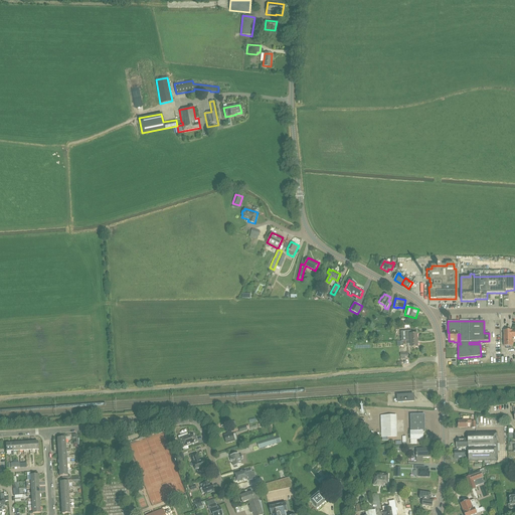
[(514,331),(512,331),(512,330),(504,330),(504,346),(513,346),(513,341),(512,341),(512,337),(514,337),(514,331)]
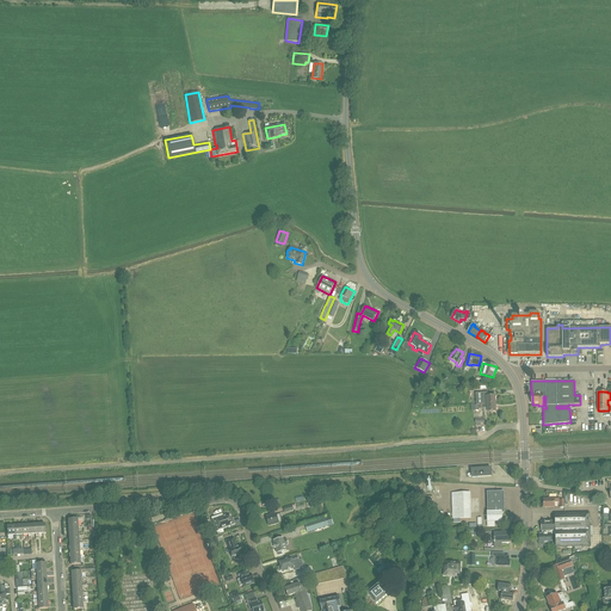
[(483,405),(487,405),(487,396),(488,396),(488,393),(475,394),(476,406),(483,405)]
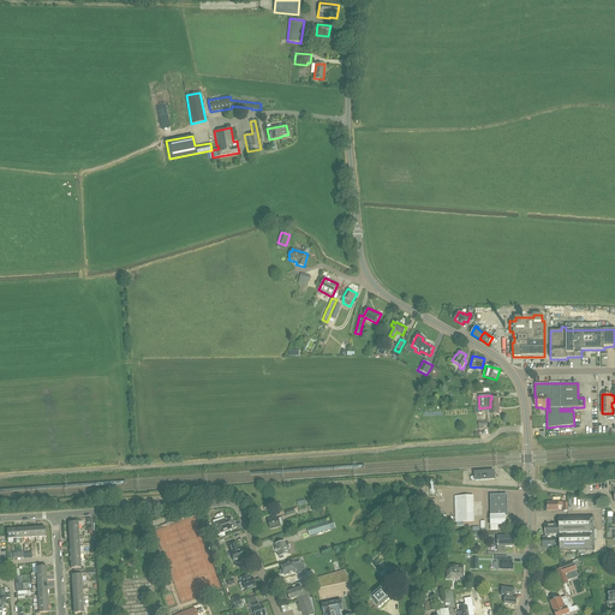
[(495,479),(494,471),(473,472),(475,482),(495,479)]
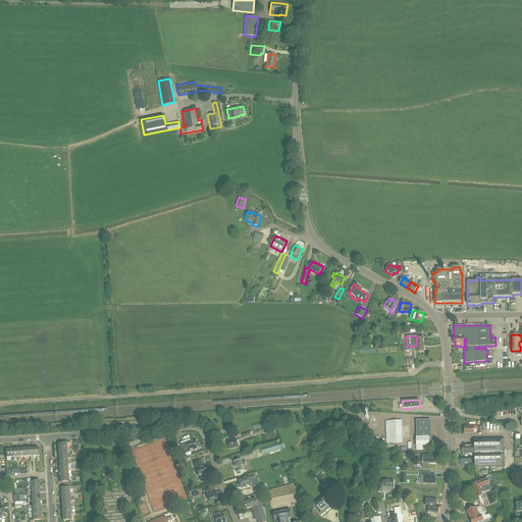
[(386,421),(386,444),(387,447),(394,447),(394,444),(402,442),(402,421),(386,421)]
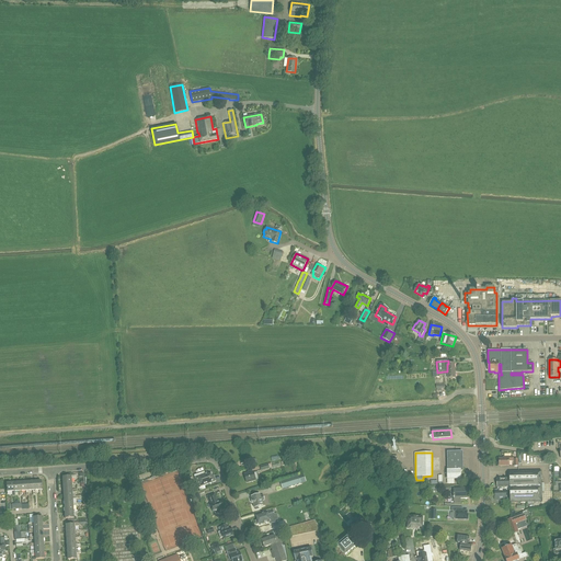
[(462,453),(459,453),(448,453),(448,471),(447,471),(447,476),(446,476),(446,478),(447,478),(447,484),(451,484),(451,480),(460,479),(460,471),(462,471),(462,453)]
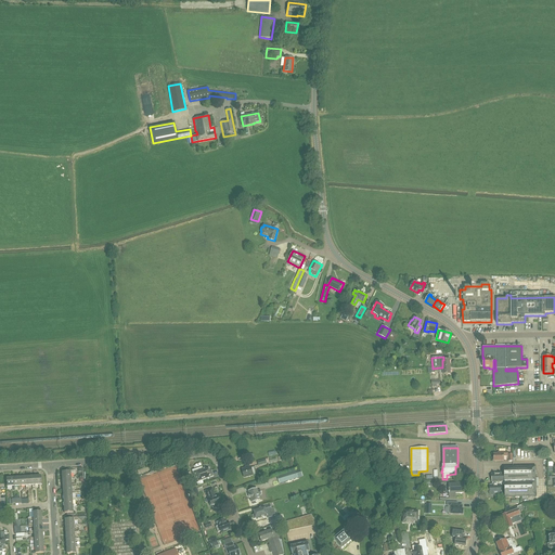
[(508,456),(508,452),(499,452),(499,454),(494,454),(494,461),(504,461),(503,456),(508,456)]
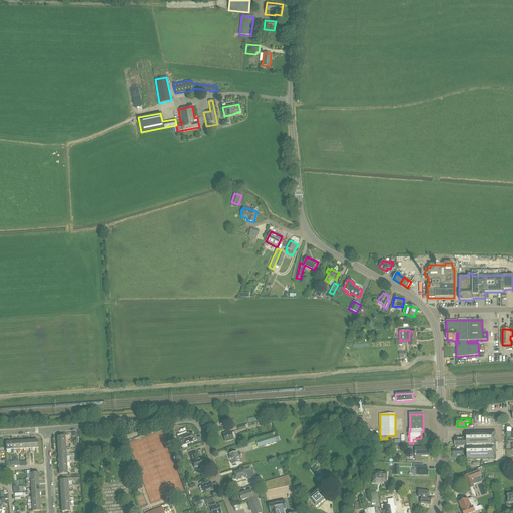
[(190,443),(196,441),(197,440),(195,435),(194,435),(193,432),(190,433),(189,432),(187,433),(186,431),(177,435),(181,447),(190,443)]
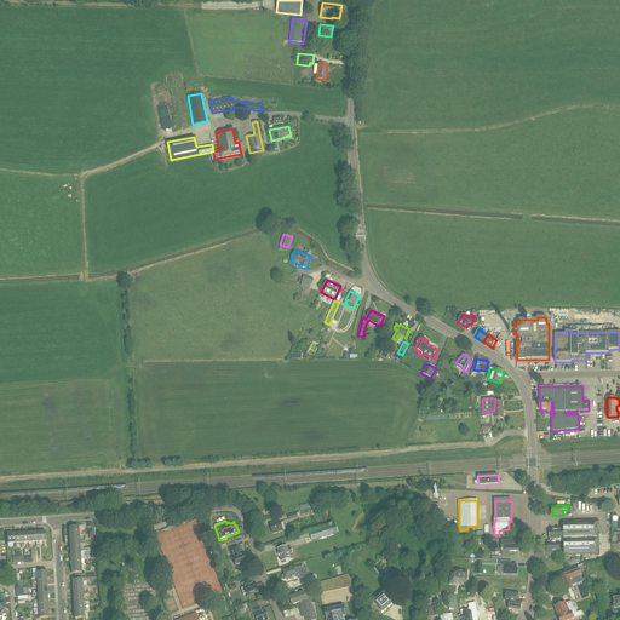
[(281,522),(279,523),(277,521),(274,521),(274,524),(270,526),(273,534),(283,532),(281,522)]
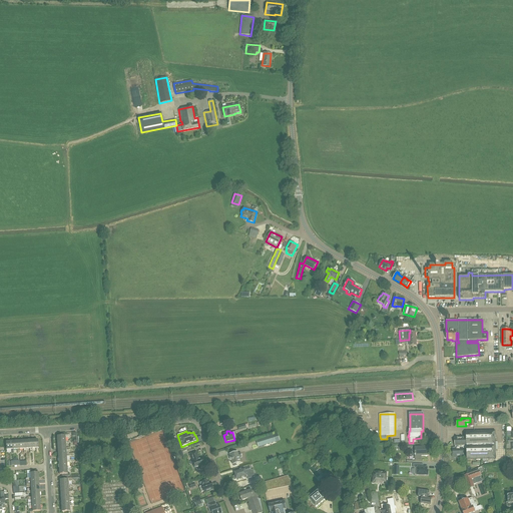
[(498,442),(495,442),(495,431),(466,432),(466,438),(455,438),(455,446),(455,448),(453,448),(453,458),(458,458),(463,458),(463,453),(464,453),(464,451),(463,451),(463,449),(467,449),(467,460),(496,459),(495,450),(498,450),(498,442)]
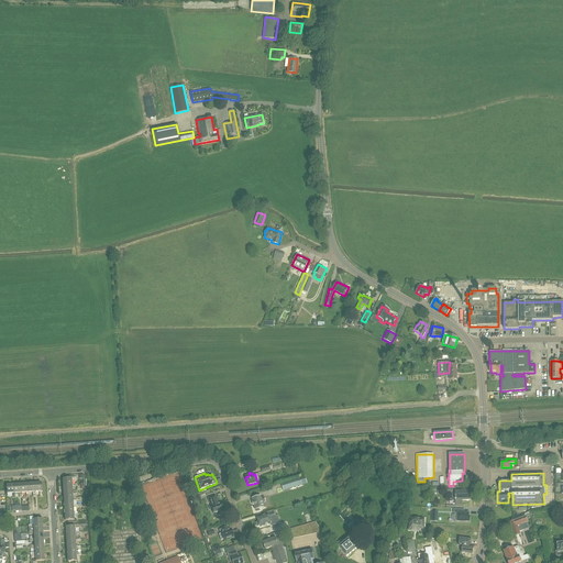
[(307,484),(305,476),(274,485),(276,493),(307,484)]
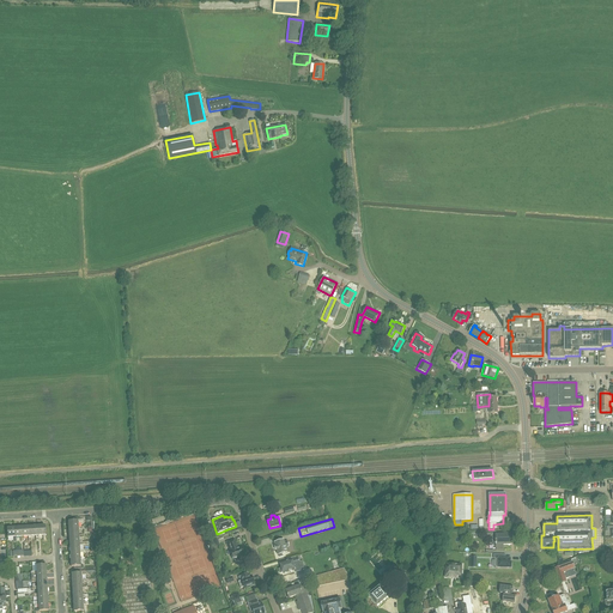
[(511,535),(496,535),(496,532),(493,532),(493,530),(485,532),(485,536),(492,536),(493,545),(496,547),(496,551),(504,551),(504,545),(511,545),(511,535)]
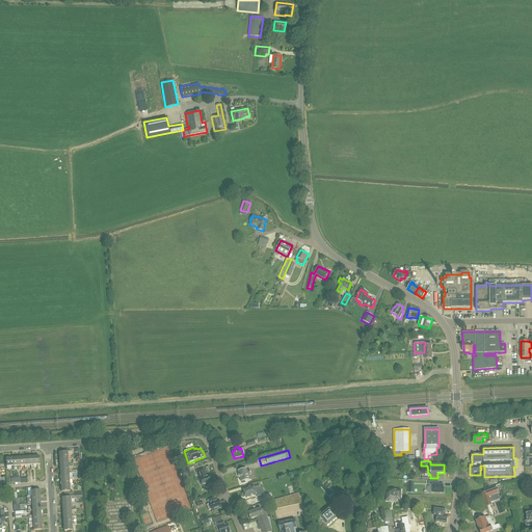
[(212,483),(209,475),(206,476),(203,469),(197,471),(201,478),(200,479),(202,485),(203,485),(204,487),(208,486),(207,485),(210,484),(210,483),(212,483)]
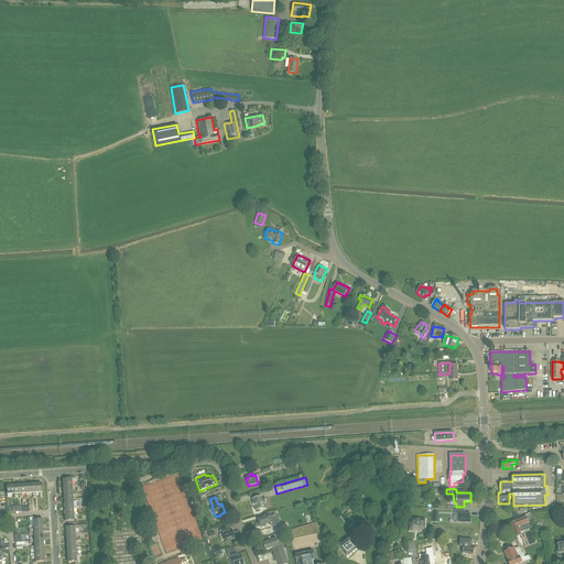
[(256,510),(257,510),(257,512),(261,511),(260,509),(264,508),(263,503),(266,503),(264,498),(262,498),(261,497),(252,499),(253,503),(255,507),(256,510)]
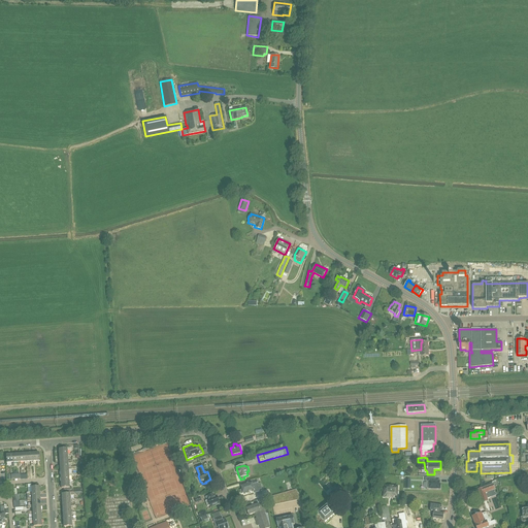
[(427,482),(427,489),(440,490),(440,485),(439,485),(439,482),(435,482),(435,477),(425,477),(425,482),(427,482)]
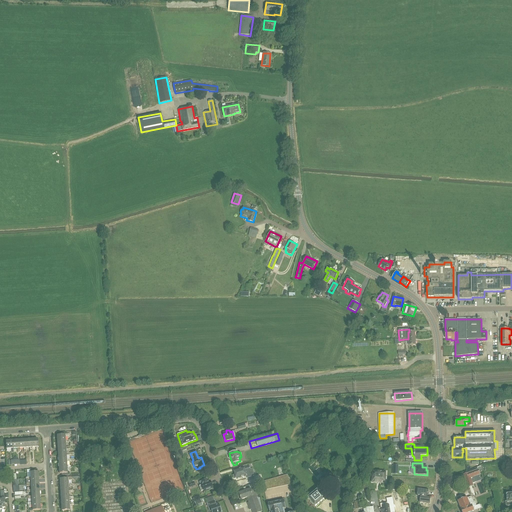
[(249,470),(248,466),(244,467),(234,470),(236,474),(233,475),(234,479),(237,478),(237,479),(247,476),(245,471),(249,470)]
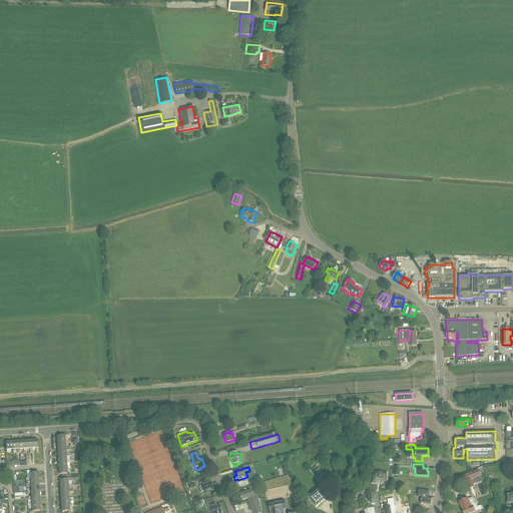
[(475,490),(476,489),(473,483),(477,481),(473,474),(471,474),(471,473),(465,476),(469,484),(469,485),(472,491),(475,490)]
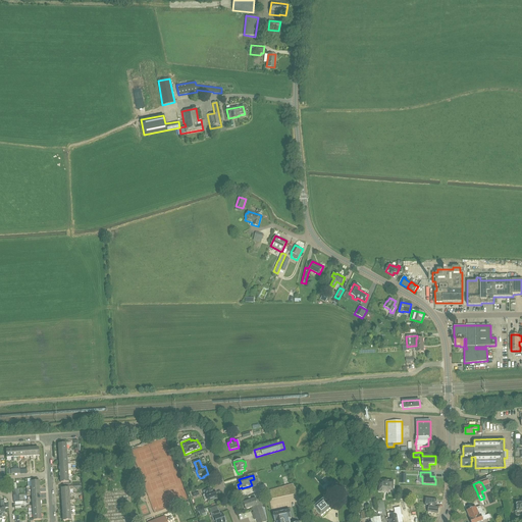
[(393,483),(384,482),(384,485),(381,485),(380,486),(379,486),(379,490),(380,490),(380,492),(385,492),(387,492),(388,492),(389,491),(392,491),(392,490),(393,490),(394,486),(393,486),(393,483)]
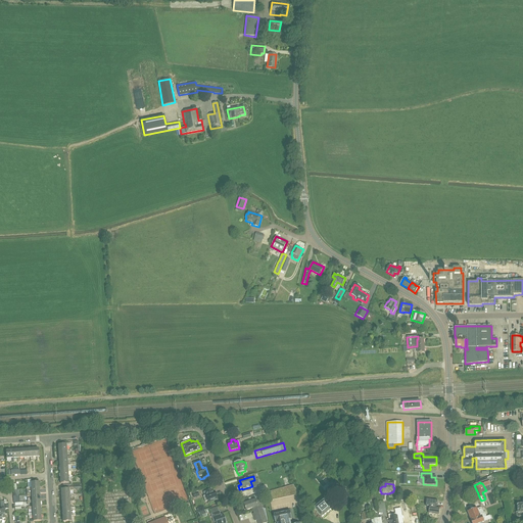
[(338,495),(343,490),(336,484),(332,488),(338,495)]
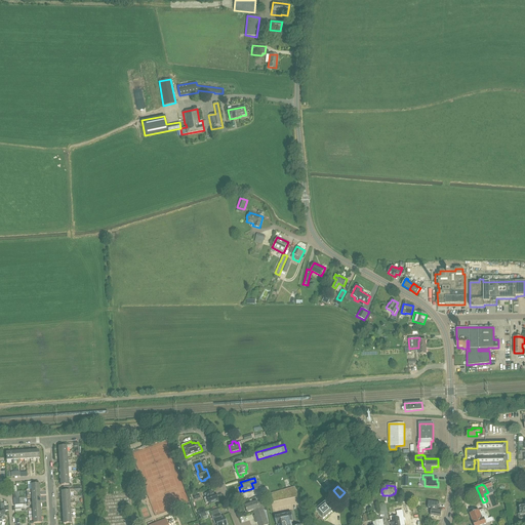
[(294,488),(267,495),(269,501),(272,500),(272,503),(300,497),(294,488)]
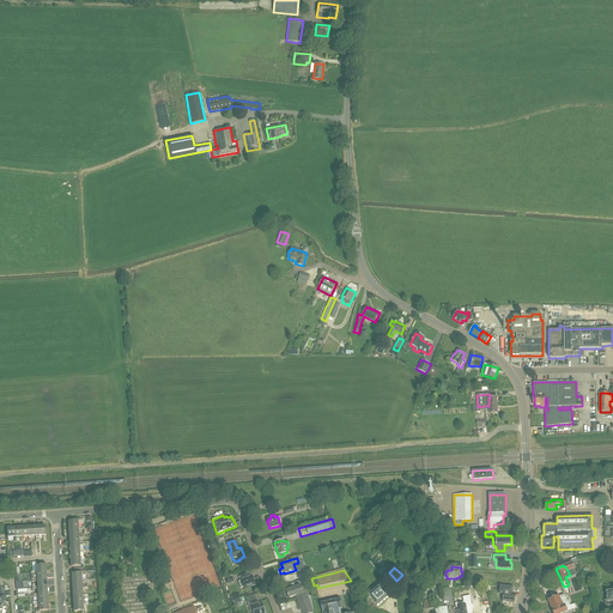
[(254,584),(252,577),(248,577),(247,575),(242,576),(238,577),(240,581),(238,582),(241,588),(244,587),(244,589),(250,587),(249,586),(254,584)]
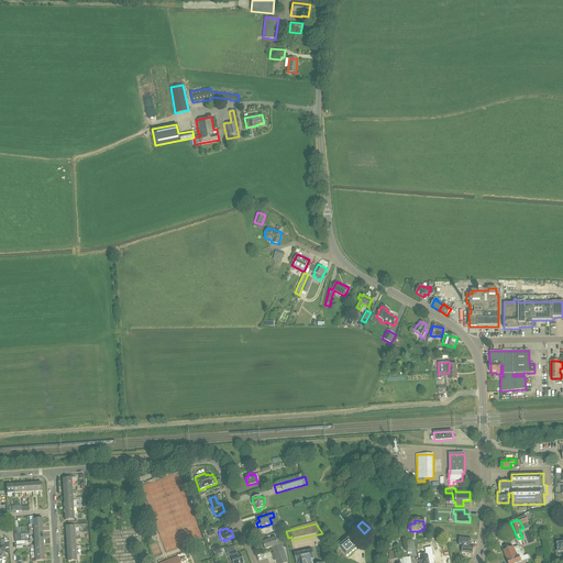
[(536,537),(547,534),(545,529),(544,529),(539,530),(539,528),(534,528),(536,537)]
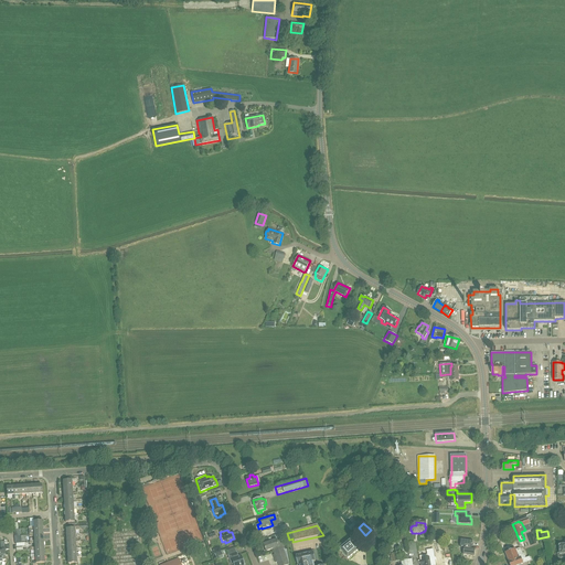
[(470,545),(470,540),(461,539),(460,546),(465,547),(464,556),(464,557),(467,557),(468,555),(473,556),(475,550),(471,550),(471,545),(470,545)]
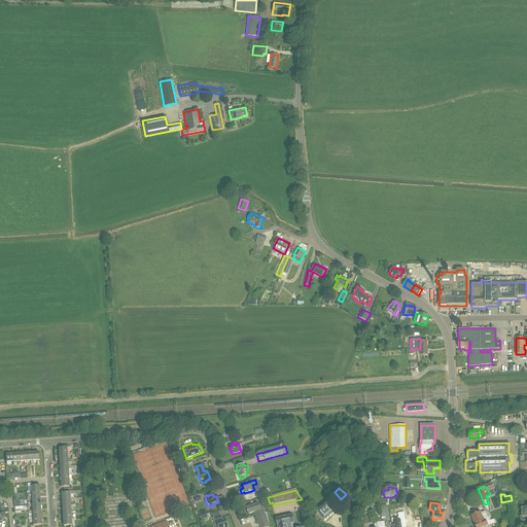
[(269,526),(270,526),(264,508),(261,503),(258,504),(258,503),(246,507),(248,515),(254,512),(255,513),(256,517),(254,518),(257,525),(258,524),(259,526),(269,526)]
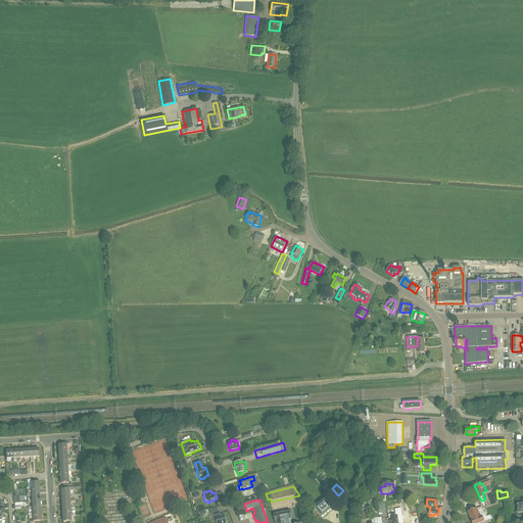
[(334,507),(330,502),(328,505),(324,501),(315,509),(323,517),(331,510),(334,507)]
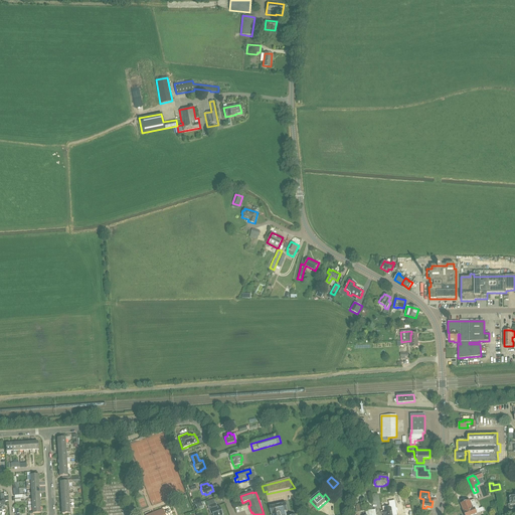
[(396,510),(395,501),(389,502),(389,506),(382,507),(383,512),(384,511),(385,514),(392,514),(391,511),(396,510)]
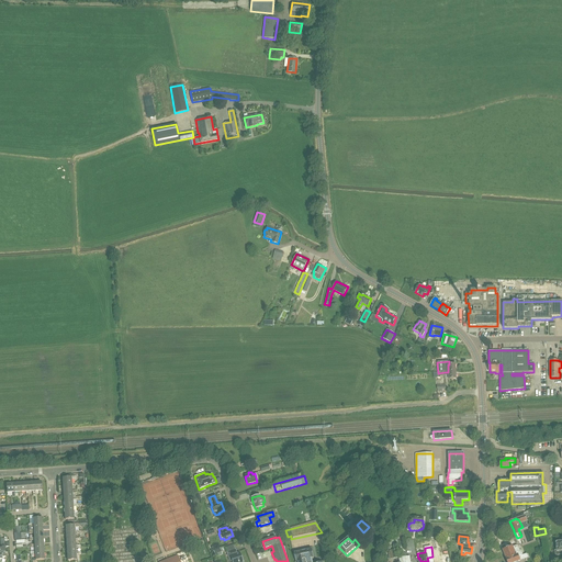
[(514,550),(513,547),(503,550),(507,561),(517,561),(519,561),(518,558),(521,555),(523,554),(521,551),(520,550),(519,550),(519,548),(518,549),(514,550)]
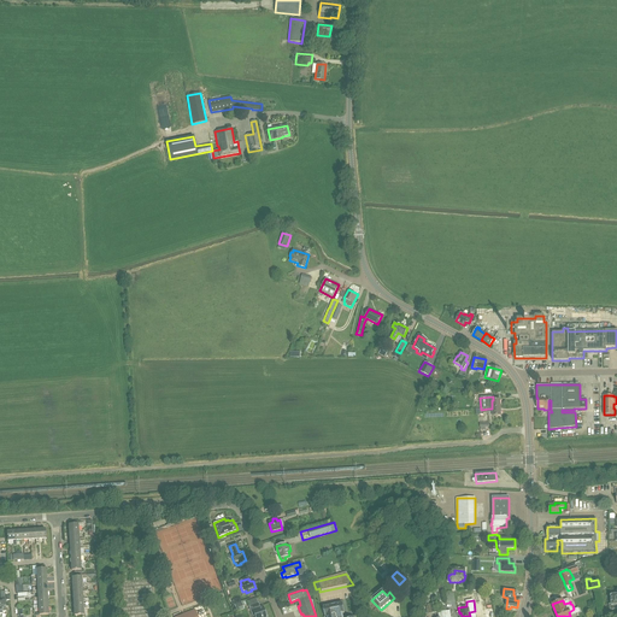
[(265,616),(266,616),(263,607),(260,607),(259,603),(248,606),(252,616),(254,616),(265,616)]
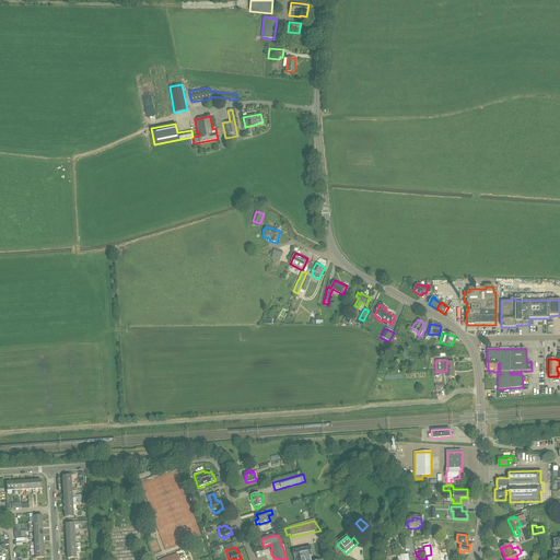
[(310,559),(310,557),(313,557),(311,547),(298,550),(298,553),(294,555),(294,559),(300,559),(299,559),(310,559)]
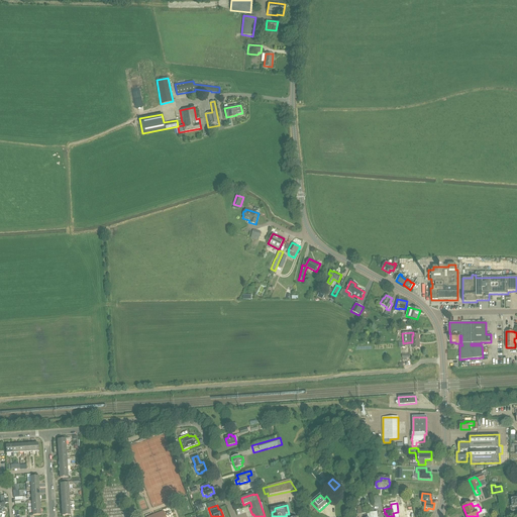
[(367,513),(365,505),(360,506),(357,506),(358,508),(357,508),(357,514),(367,513)]
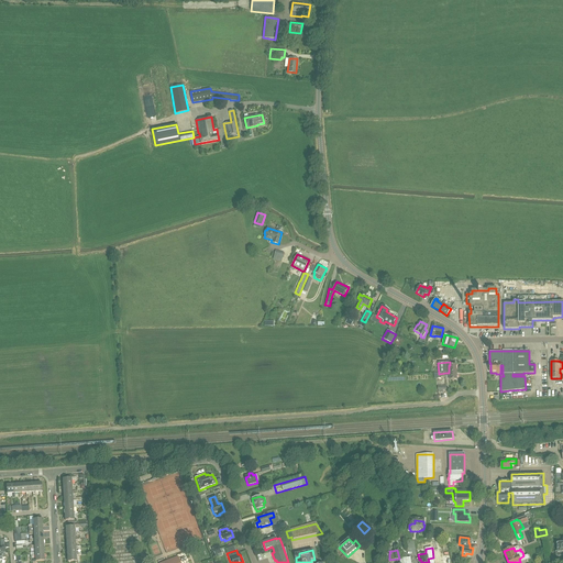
[(44,561),(44,553),(35,554),(35,555),(35,560),(31,560),(31,562),(36,562),(36,561),(44,561)]
